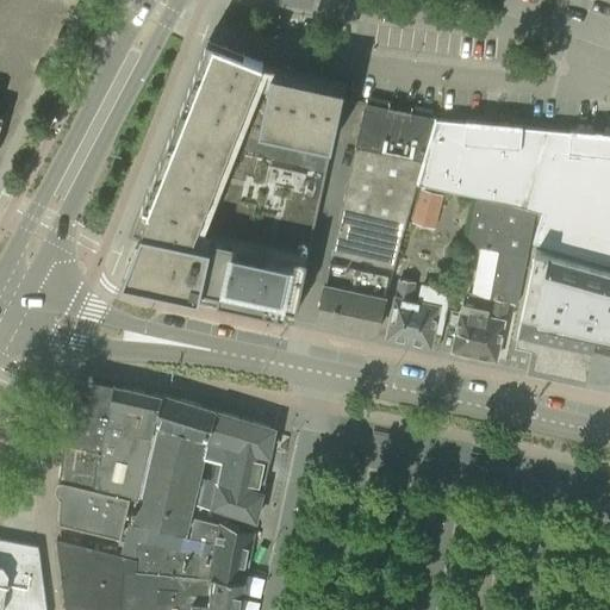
[(263,62),(207,39),(134,226),(134,228),(129,241),(136,244),(136,246),(122,280),(174,291),(174,293),(187,296),(187,294),(294,317),(342,98),(346,80),(337,78),(328,75),(273,64),(273,66),(262,63),(263,62)]
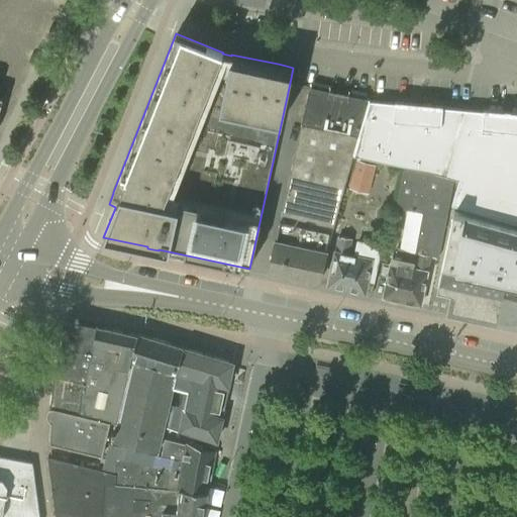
[(341,95),(309,87),(275,240),(268,273),(318,284),(353,156),(369,101),(341,95)]
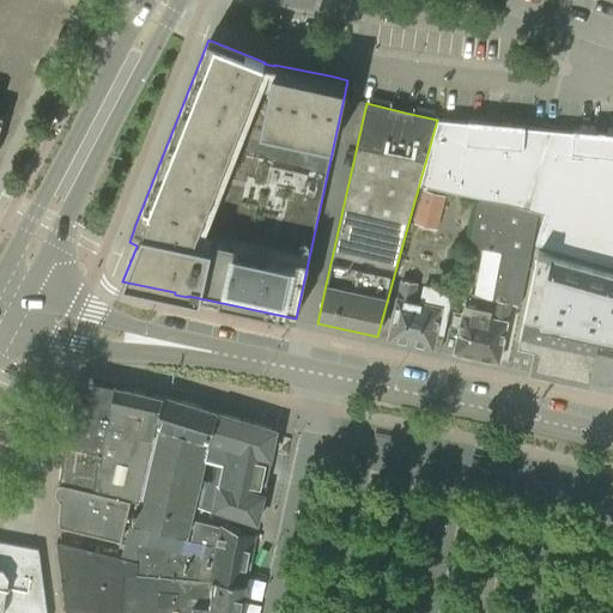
[(467,122),(438,120),(437,120),(419,184),(511,204),(526,208),(548,132),(548,131),(532,128),(525,128),(525,126),(517,125),(517,127),(493,125),(474,123),(474,121),(467,120),(467,122)]
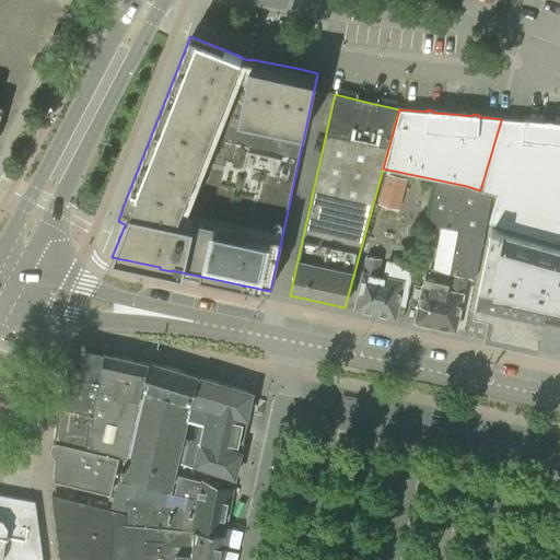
[(559,126),(551,125),(529,123),(529,120),(523,120),(523,123),(501,120),(480,190),(480,191),(497,196),(489,223),(559,244),(559,126)]
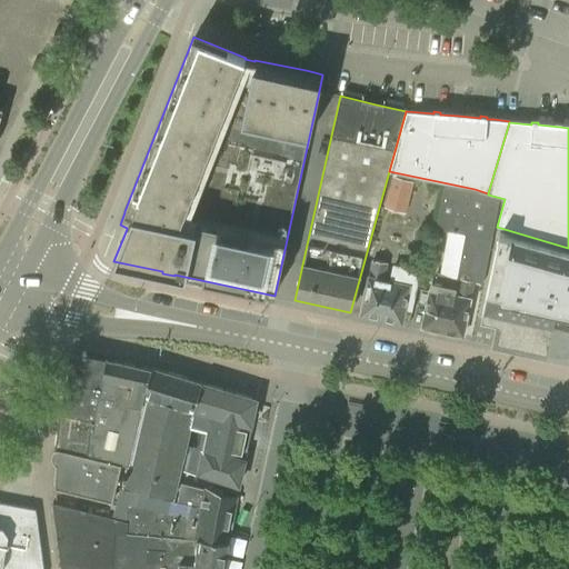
[(385,208),(406,213),(415,181),(392,176),(385,208)]
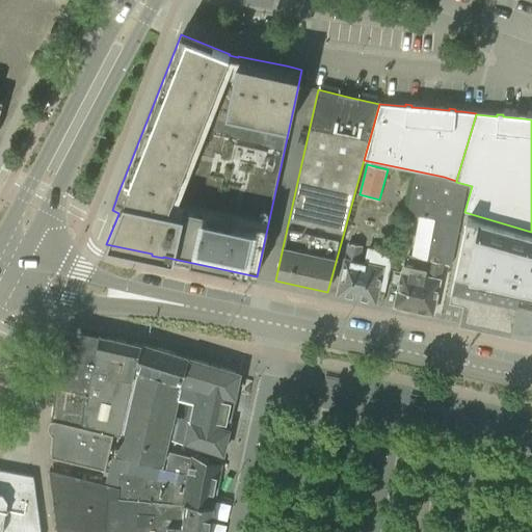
[(406,214),(434,220),(426,259),(408,255),(406,265),(403,265),(395,303),(394,306),(432,314),(443,264),(450,266),(468,186),(415,175),(406,214)]
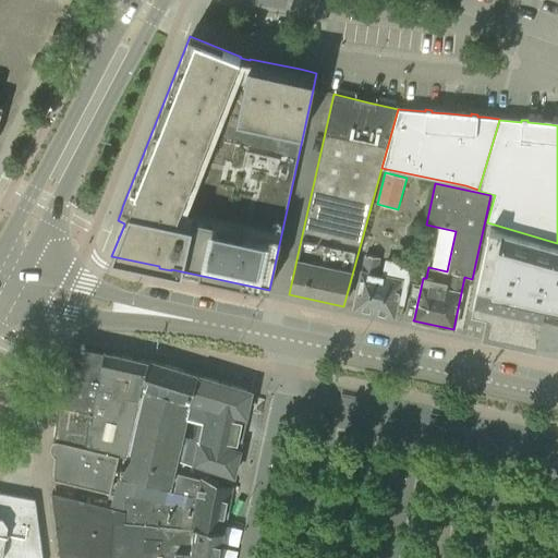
[(557,249),(489,229),(472,308),(471,313),(493,317),(490,328),(537,338),(540,328),(557,331),(557,249)]
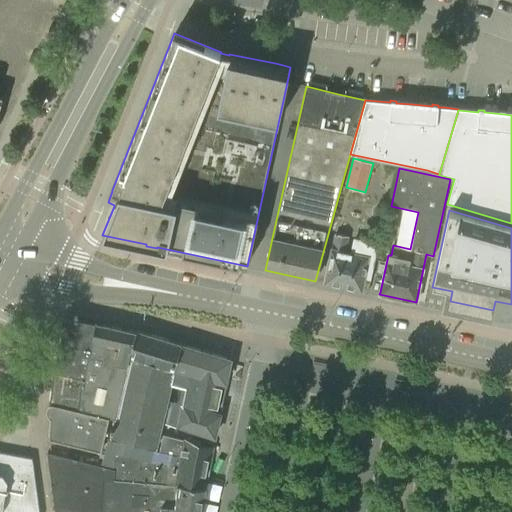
[(364,277),(371,279),(378,244),(353,238),(350,252),(345,251),(348,237),(335,234),(324,282),(361,290),(364,277)]
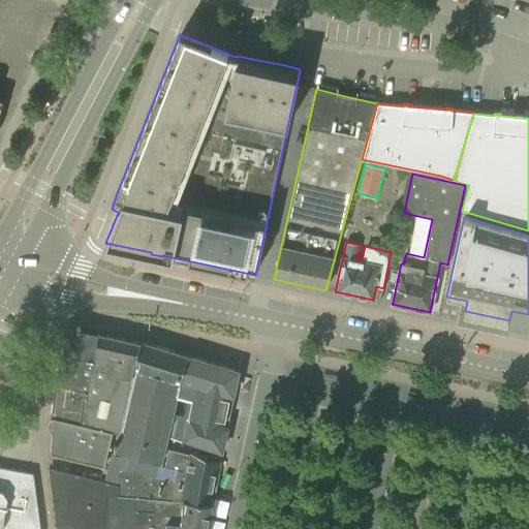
[(65,327),(54,382),(88,390),(99,334),(99,333),(76,328),(76,329),(65,327)]
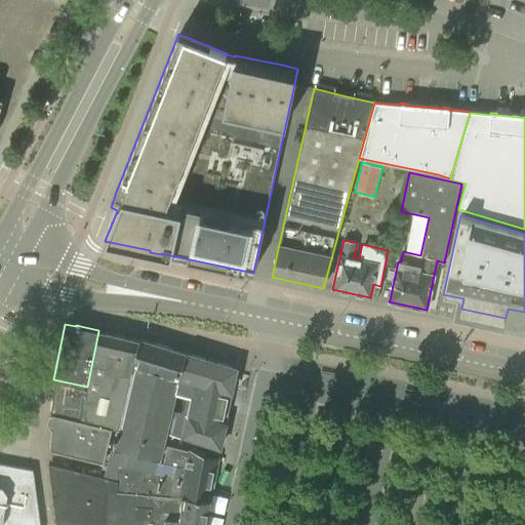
[(87,387),(83,419),(112,427),(116,428),(138,340),(98,331),(87,387)]
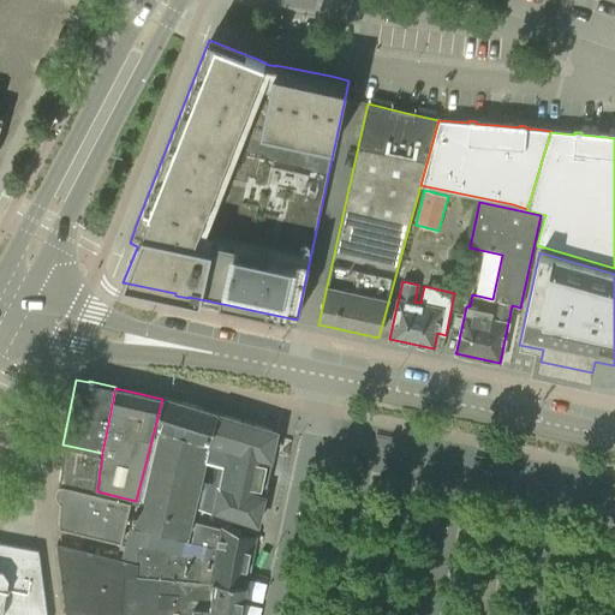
[(162,399),(136,501),(131,524),(189,537),(196,514),(208,460),(221,415),(219,416),(163,398),(162,399)]
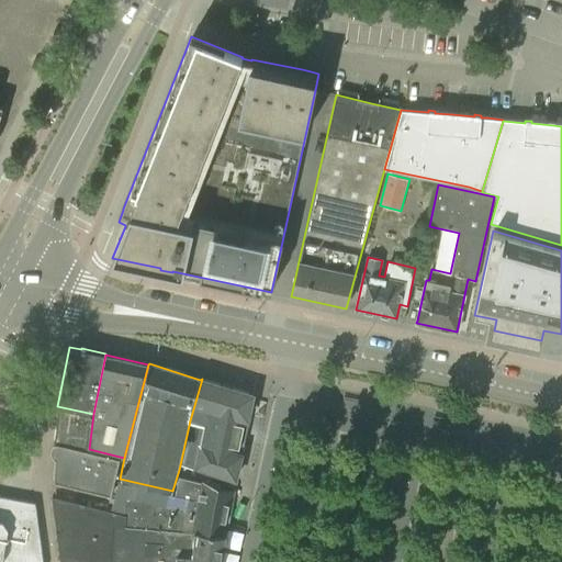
[(250,394),(202,379),(190,420),(204,424),(202,440),(199,440),(194,469),(225,475),(236,479),(240,456),(240,454),(243,444),(246,444),(248,433),(245,433),(253,395),(254,395),(250,394)]
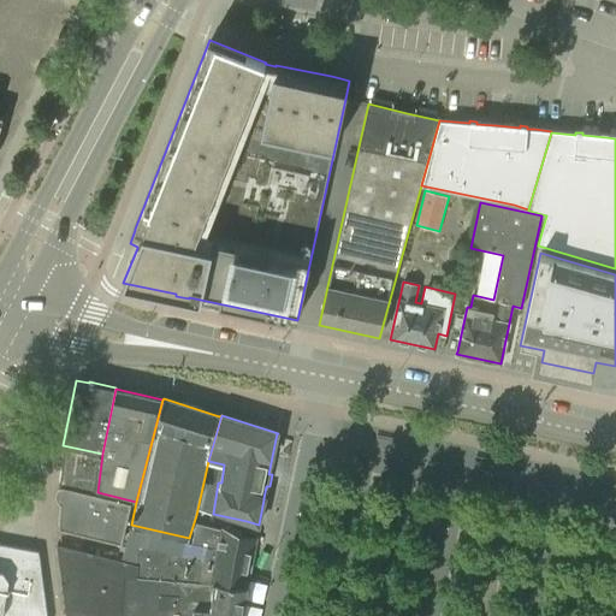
[(102,454),(63,445),(60,484),(98,492),(102,454)]
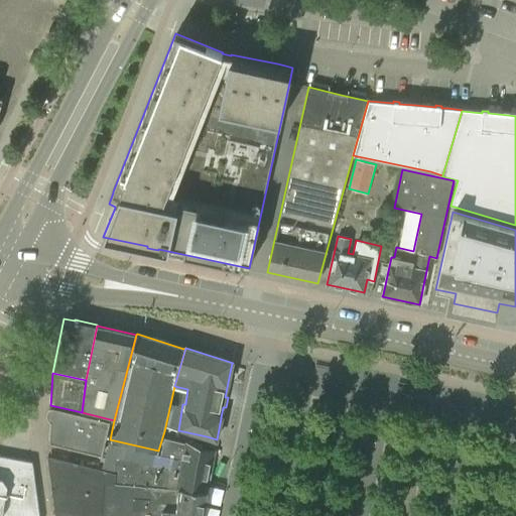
[(82,412),(50,405),(48,440),(101,453),(110,419),(82,412)]
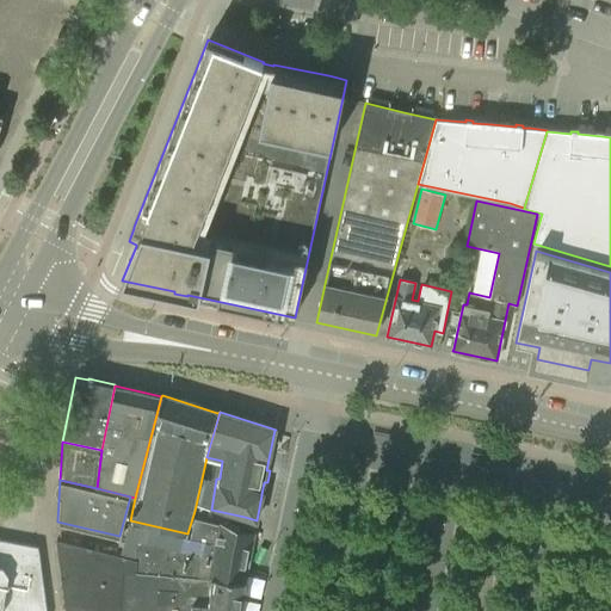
[(128,524),(121,556),(137,560),(136,573),(245,582),(253,535),(252,535),(229,528),(232,518),(195,511),(187,534),(186,538),(128,524)]
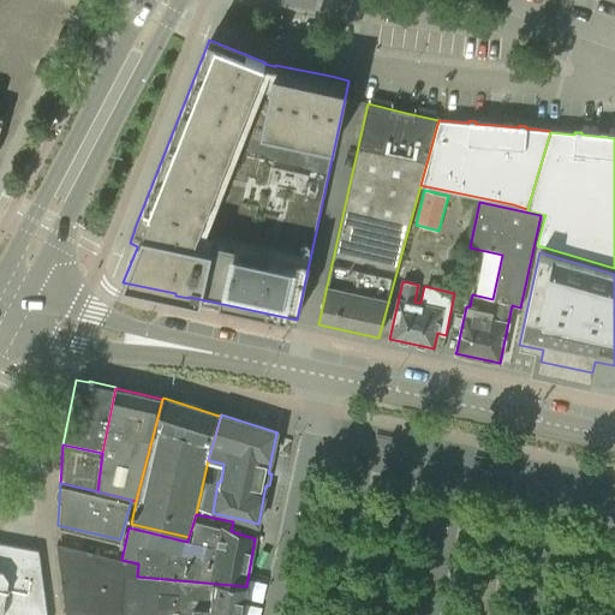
[(47,614),(43,586),(41,569),(39,550),(0,542),(0,614),(47,614)]
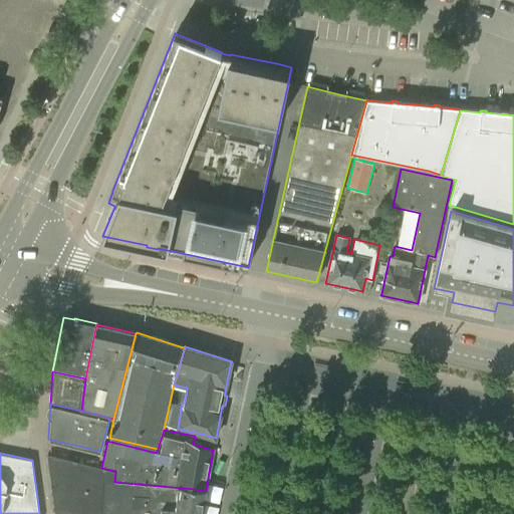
[(115,471),(101,468),(47,455),(55,513),(57,513),(66,513),(200,513),(206,490),(114,482),(115,471)]
